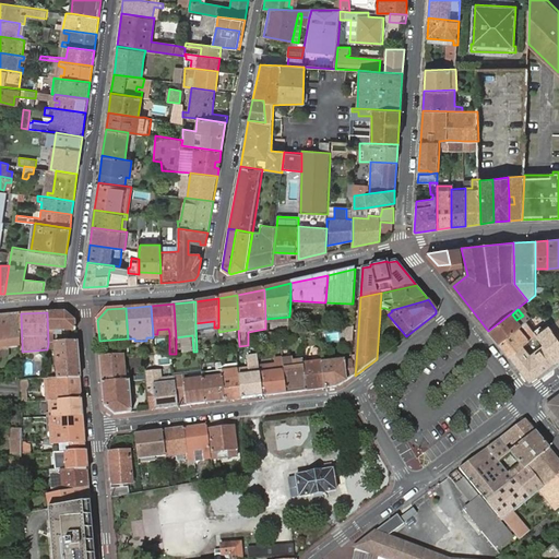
[(66,312),(47,312),(48,343),(48,344),(54,343),(54,332),(78,331),(76,321),(66,312)]
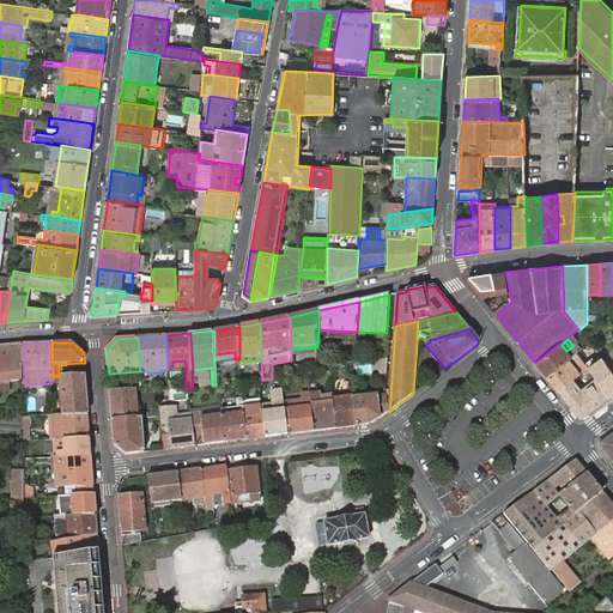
[(23,344),(0,345),(0,387),(11,387),(11,381),(24,380),(23,344)]
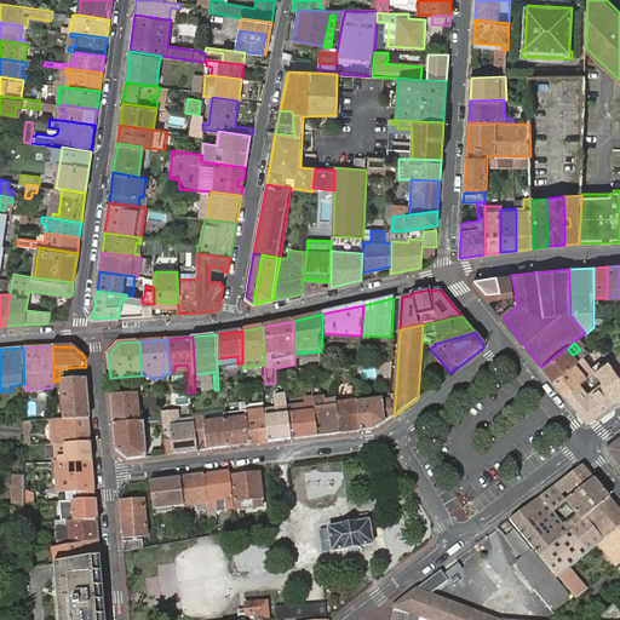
[(568,349),(543,368),(554,382),(584,359),(587,355),(583,349),(580,350),(573,355),(568,349)]
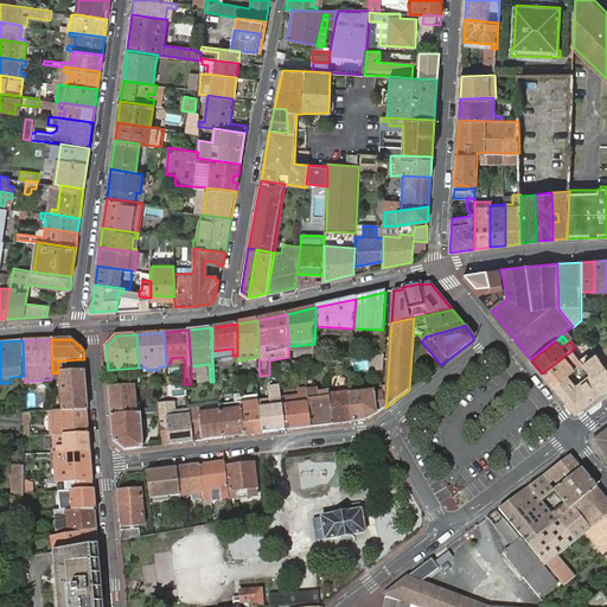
[(606,346),(596,355),(600,359),(606,352),(606,346)]
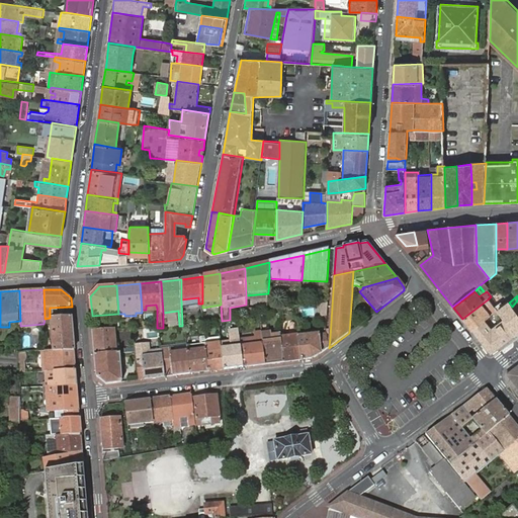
[(488,299),(462,319),(471,331),(483,323),(497,311),(494,308),(488,299)]
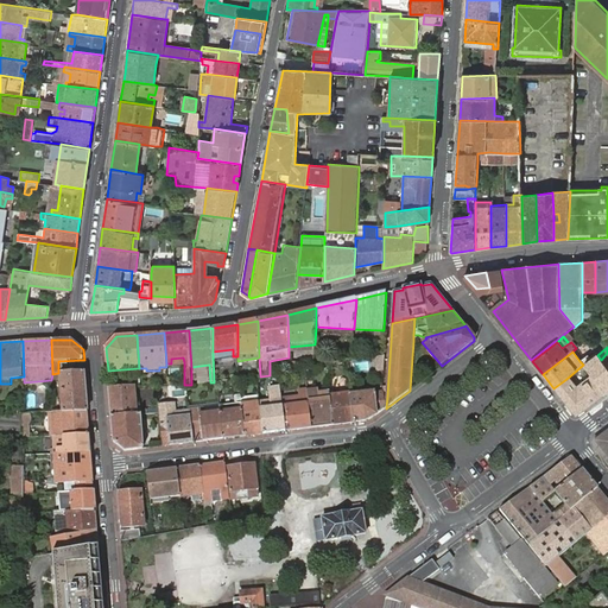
[(601,360),(597,355),(587,363),(590,367),(601,360)]
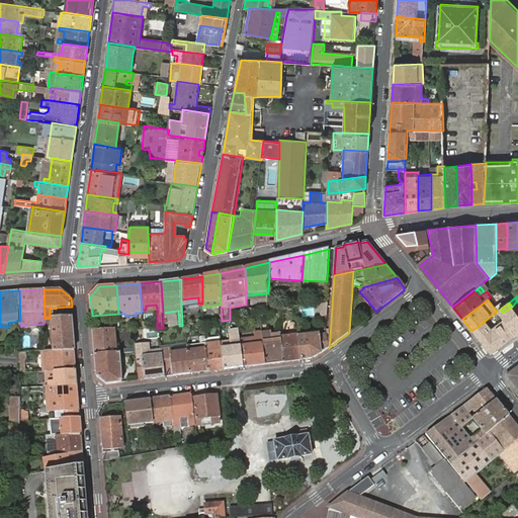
[(497,306),(494,308),(497,311),(506,322),(516,336),(517,333),(517,314),(512,307),(503,313),(500,310),(497,306)]
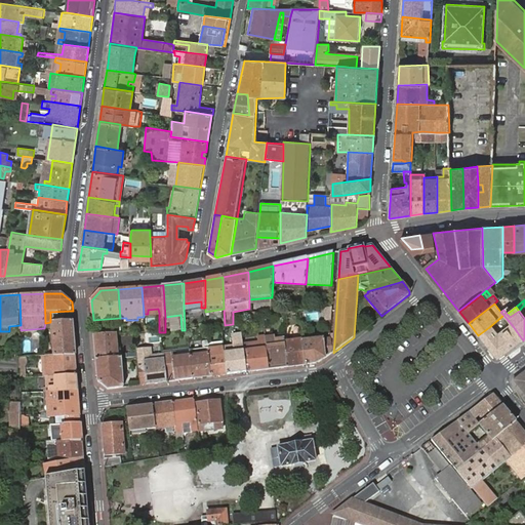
[(52,322),(53,339),(75,337),(73,321),(53,322),(52,322)]
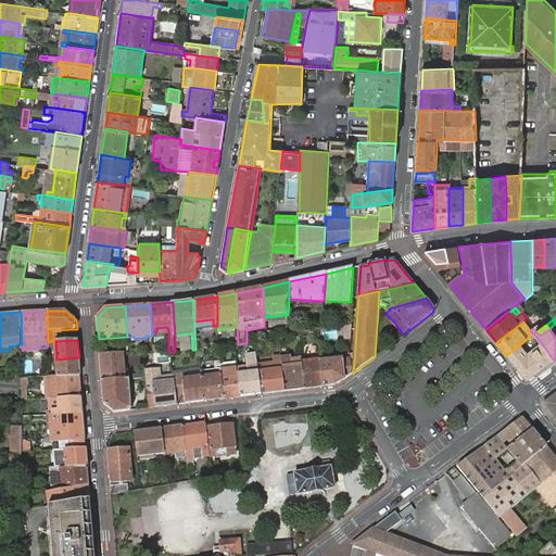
[(111,355),(124,354),(129,354),(128,344),(111,346),(111,355)]
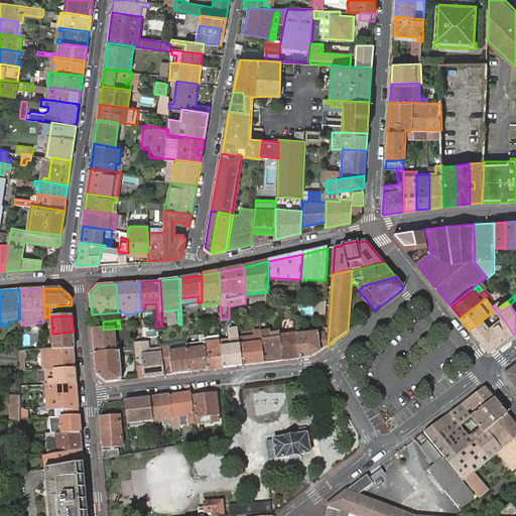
[(481,321),(470,330),(489,353),(514,335),(504,320),(490,331),(481,321)]
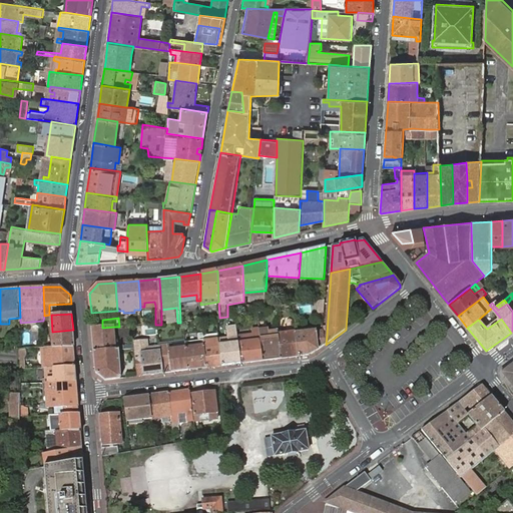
[(327,334),(326,325),(297,335),(299,358),(310,356),(321,349),(326,345),(327,334)]
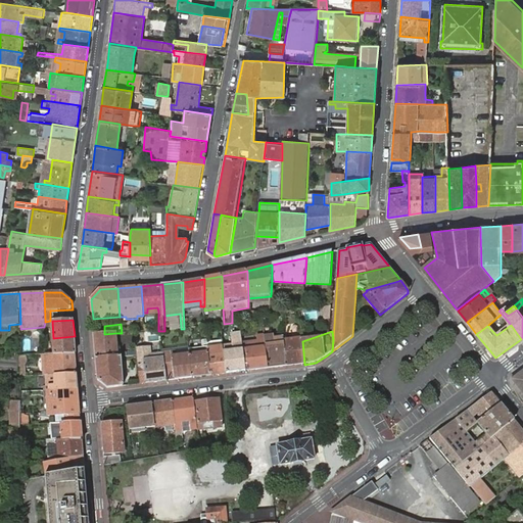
[(135,332),(137,357),(139,384),(167,381),(162,352),(151,354),(149,336),(145,337),(144,332),(135,332)]
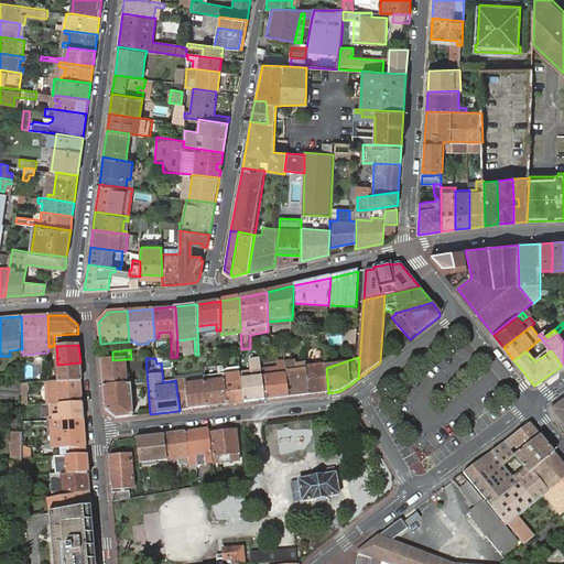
[(104,387),(127,386),(126,359),(112,360),(101,360),(104,387)]
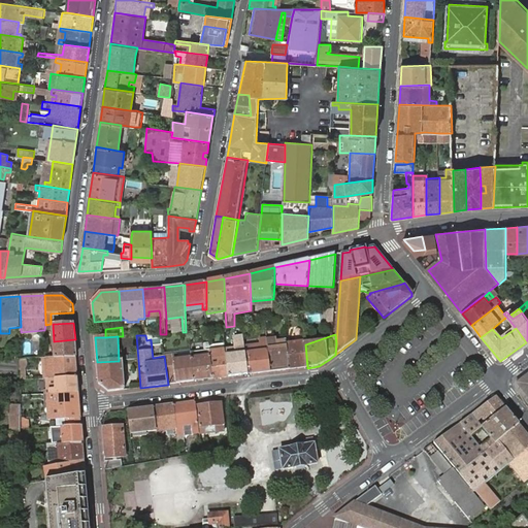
[(56,359),(76,358),(75,339),(54,341),(56,359)]
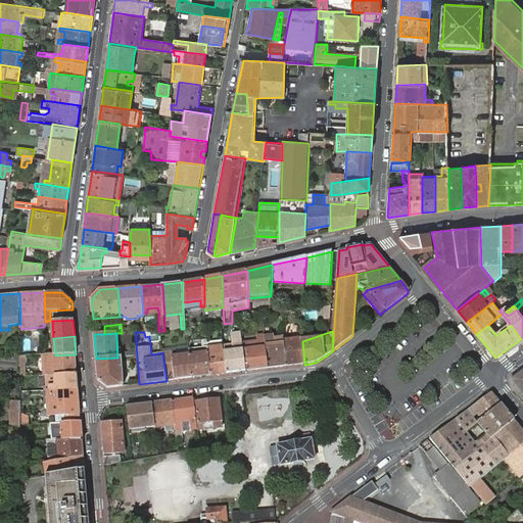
[(266,346),(270,345),(270,337),(266,338),(265,341),(243,344),(246,372),(269,369),(266,346)]
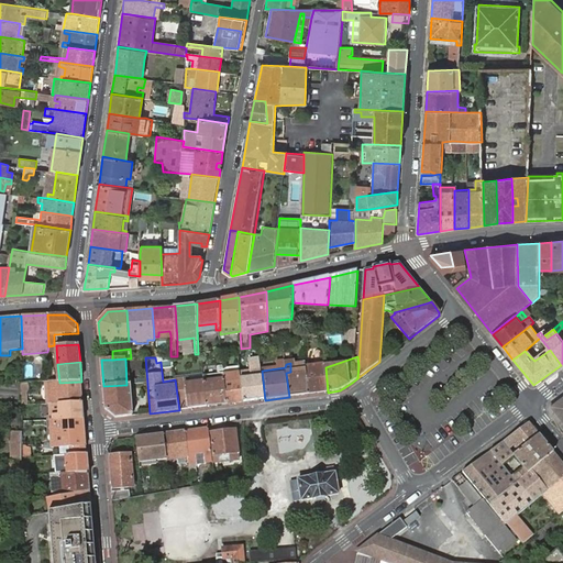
[(289,397),(309,395),(306,367),(306,364),(296,365),(296,371),(290,372),(286,373),(289,397)]
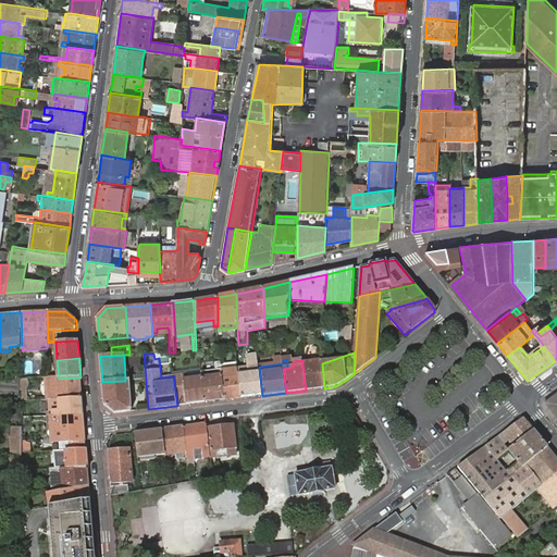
[(324,388),(322,363),(321,360),(318,361),(302,363),(306,391),(324,388)]
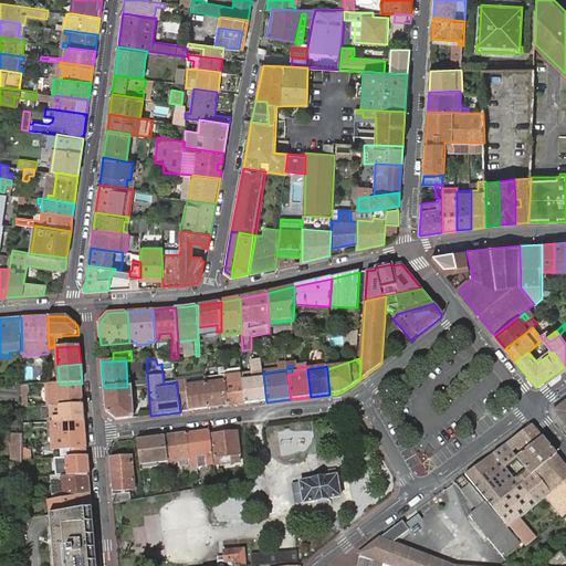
[(205,378),(205,384),(208,409),(229,407),(226,380),(224,368),(220,368),(220,376),(205,378)]
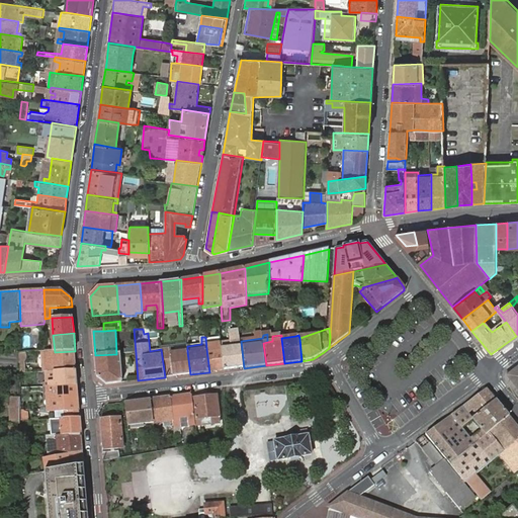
[(244,368),(241,341),(222,344),(225,370),(244,368)]
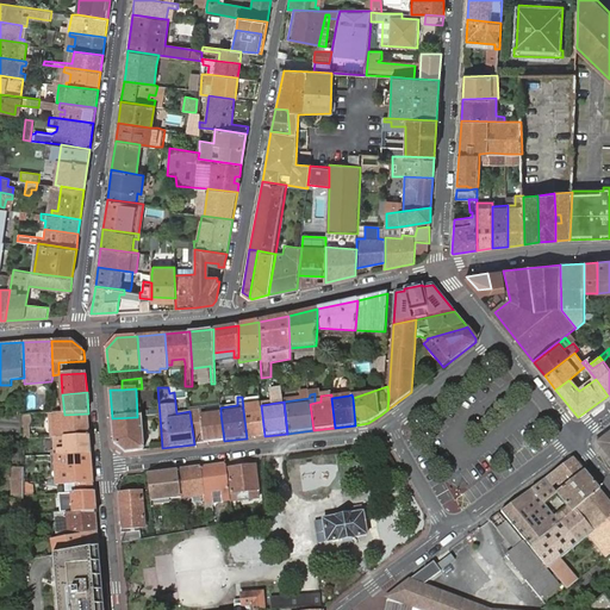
[(265,436),(261,405),(248,406),(248,410),(243,410),(247,439),(265,436)]
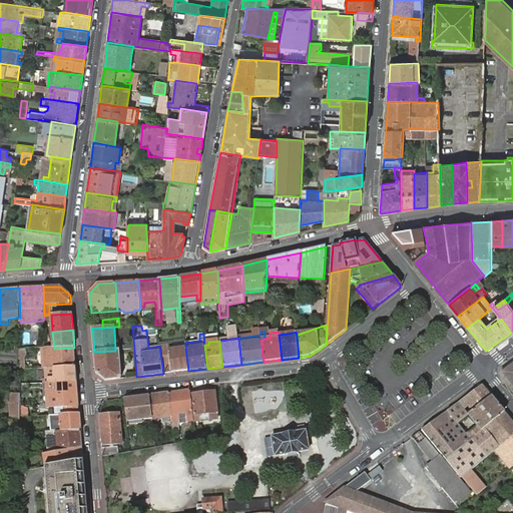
[(159,346),(163,374),(188,371),(185,348),(174,350),(173,345),(159,346)]
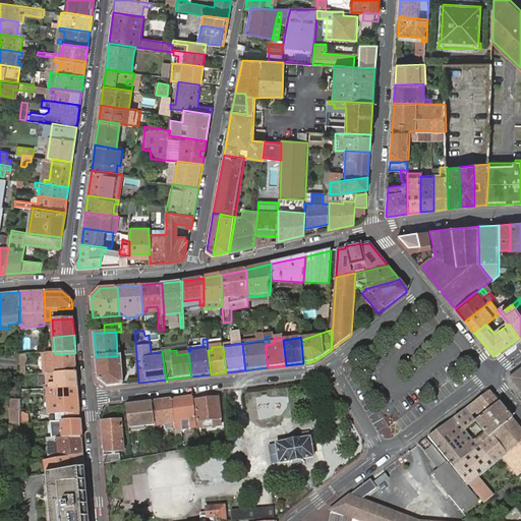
[(49,373),(76,372),(75,353),(55,354),(46,354),(43,354),(43,363),(47,363),(47,374),(49,373)]
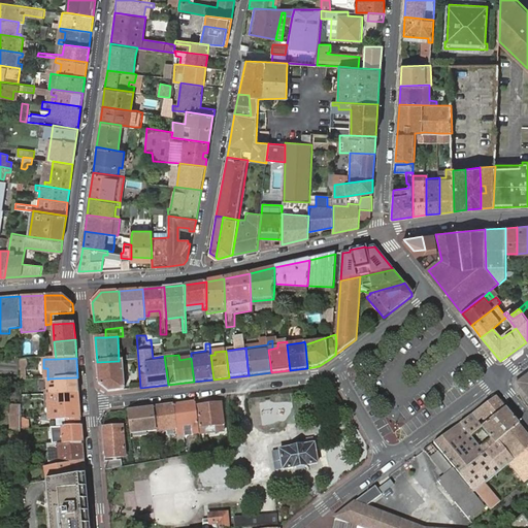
[(125,390),(122,361),(119,361),(97,362),(99,384),(108,392),(125,390)]
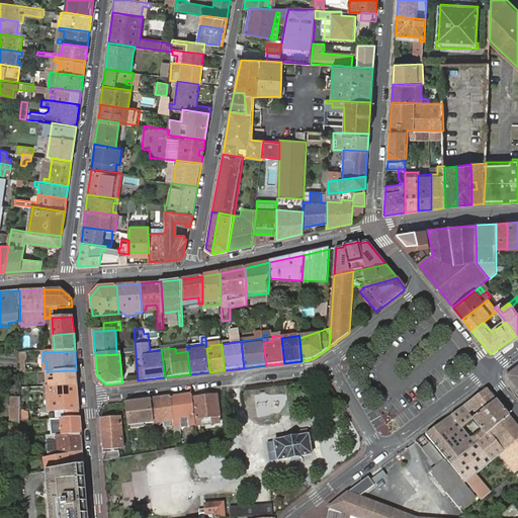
[(517,365),(507,373),(517,386),(517,365)]
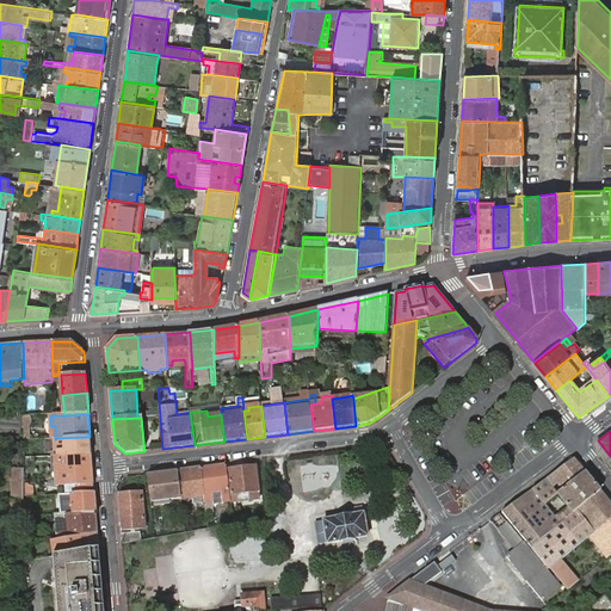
[(50,451),(50,457),(55,457),(92,455),(90,437),(57,438),(57,451),(55,451),(50,451)]
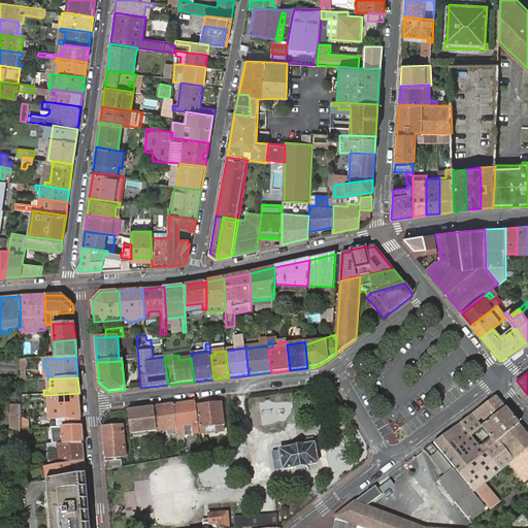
[(79,393),(47,395),(50,421),(56,420),(57,428),(63,427),(81,426),(79,393)]
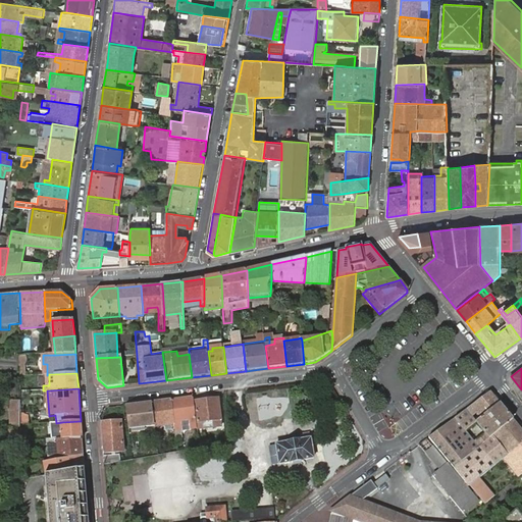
[(491,392),(467,410),(477,422),(500,403),(491,392)]
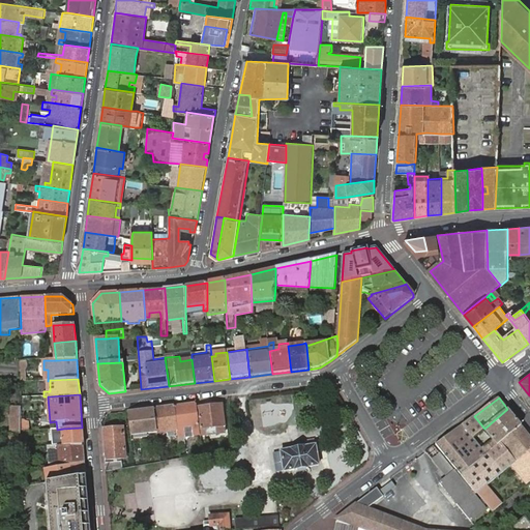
[(178,434),(180,446),(185,444),(184,437),(200,435),(196,403),(174,406),(178,434)]
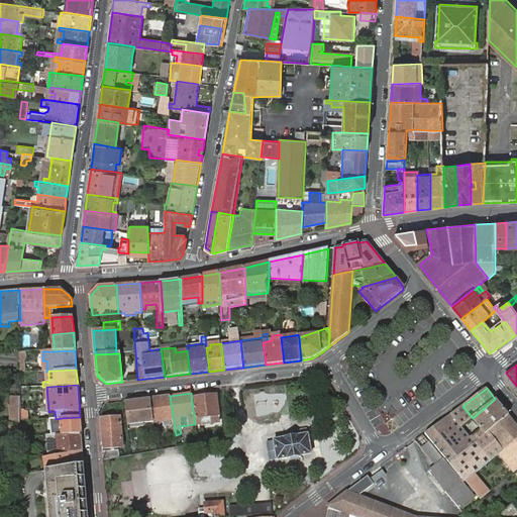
[(174,423),(170,396),(149,398),(153,421),(169,418),(170,424),(174,423)]
